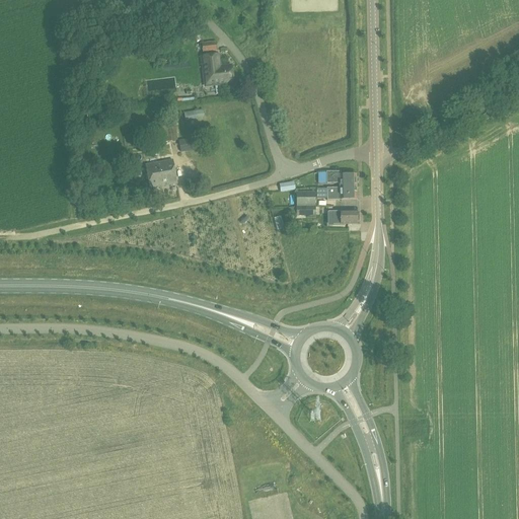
[(117,2),(117,9),(132,7),(131,1),(117,2)]
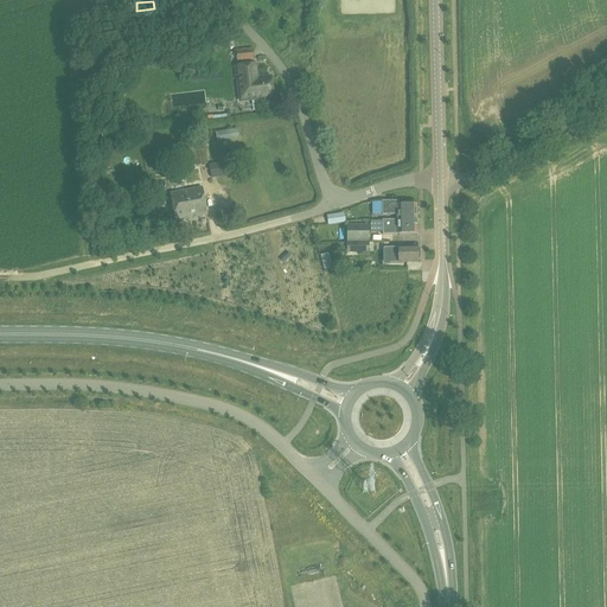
[(236,50),(237,62),(254,61),(253,49),(236,50)]
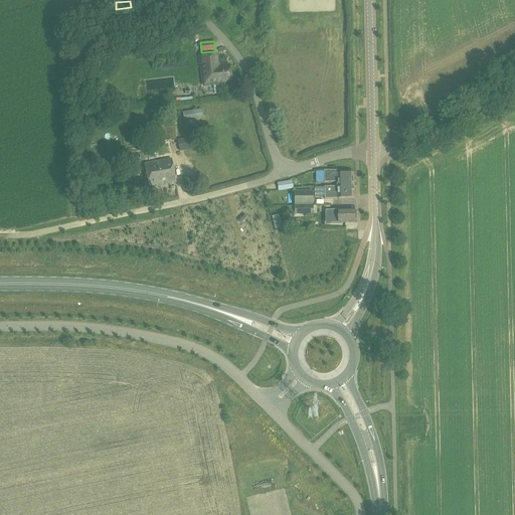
[(217,54),(200,56),(203,79),(212,77),(213,84),(231,82),(229,64),(219,66),(217,54)]
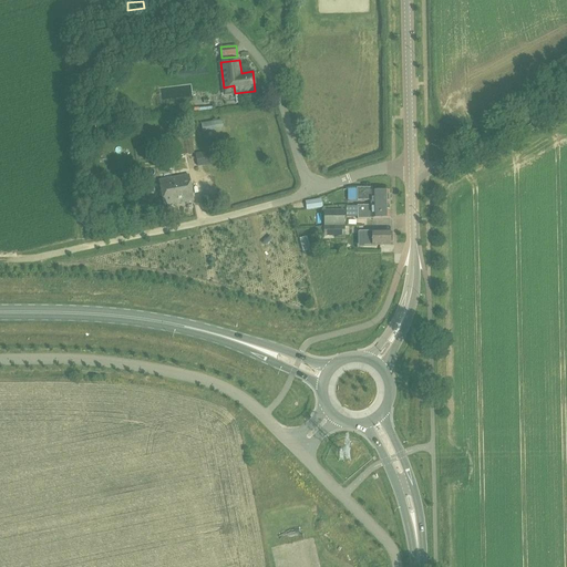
[(222,121),(200,124),(202,132),(223,129),(222,121)]
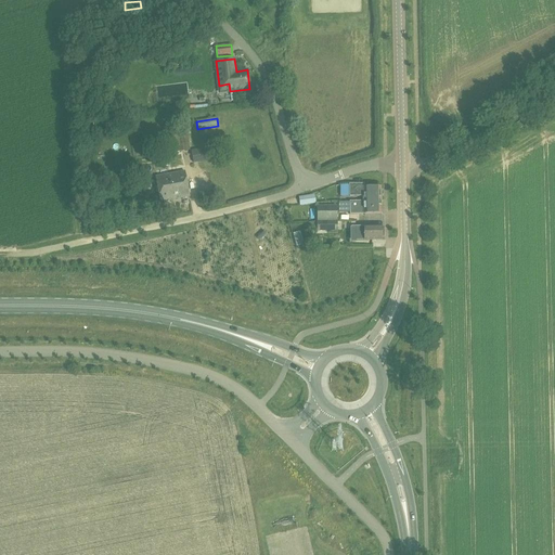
[(163,127),(168,154),(182,151),(178,124),(163,127)]
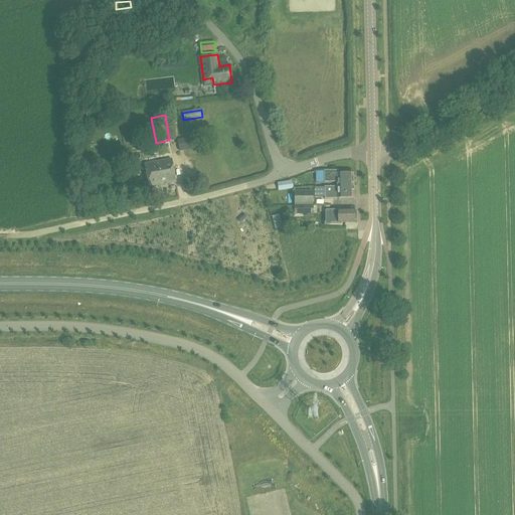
[(178,139),(180,152),(198,148),(195,136),(178,139)]
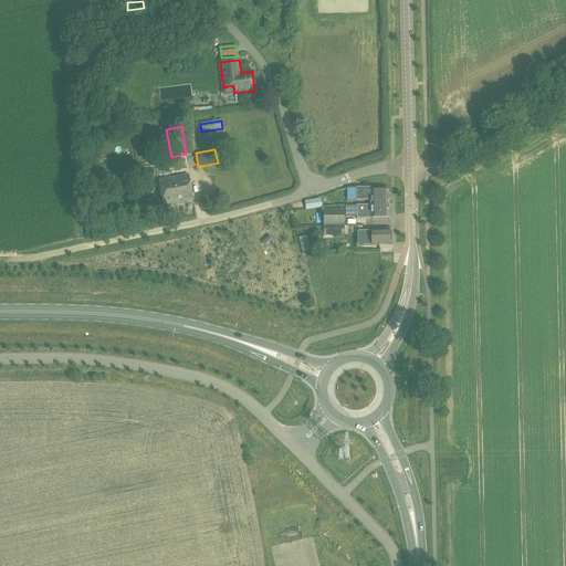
[(194,200),(189,175),(159,180),(163,206),(194,200)]
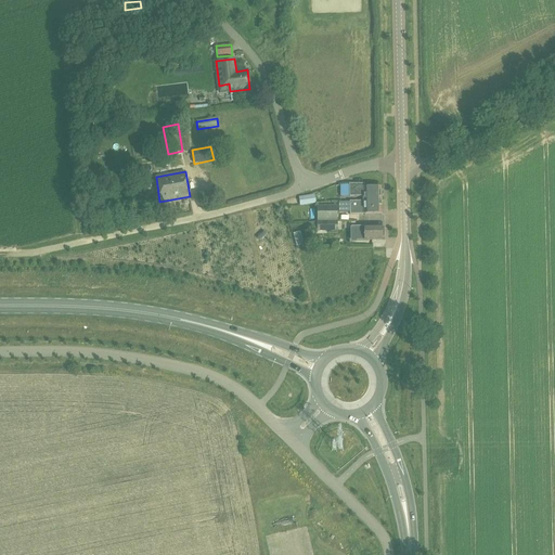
[(363,183),(349,184),(349,196),(363,196),(363,201),(382,201),(381,188),(363,188),(363,183)]
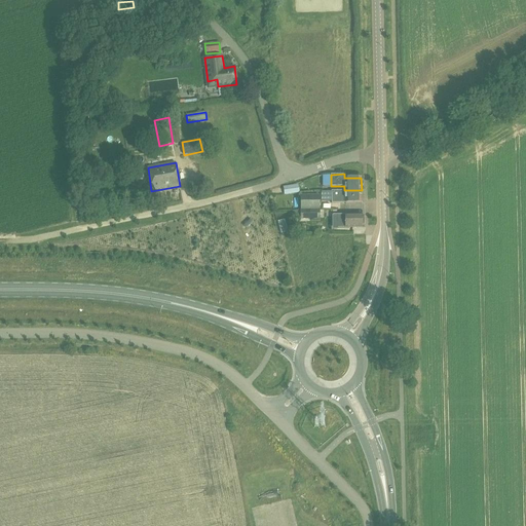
[(362,202),(362,190),(344,190),(334,190),(331,190),(332,202),(362,202)]
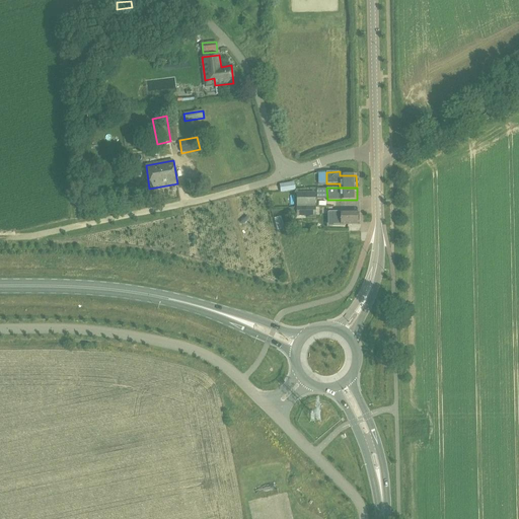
[(297,207),(315,207),(314,193),(296,193),(297,206),(297,207)]
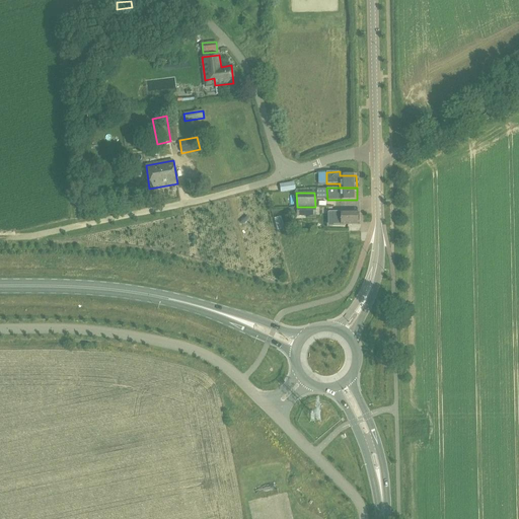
[(315,215),(315,207),(297,207),(297,215),(315,215)]
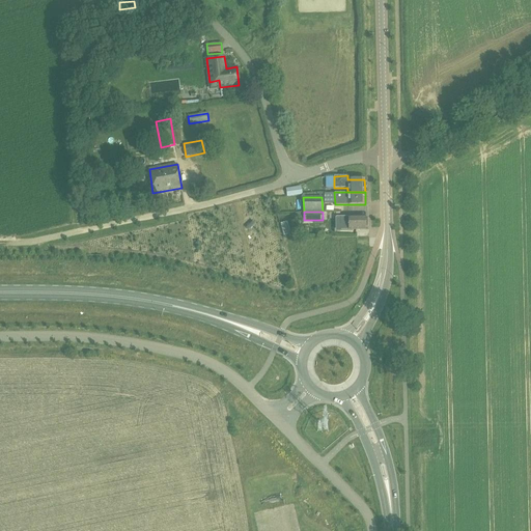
[(342,230),(350,230),(364,230),(364,217),(348,217),(348,222),(342,222),(342,230)]
